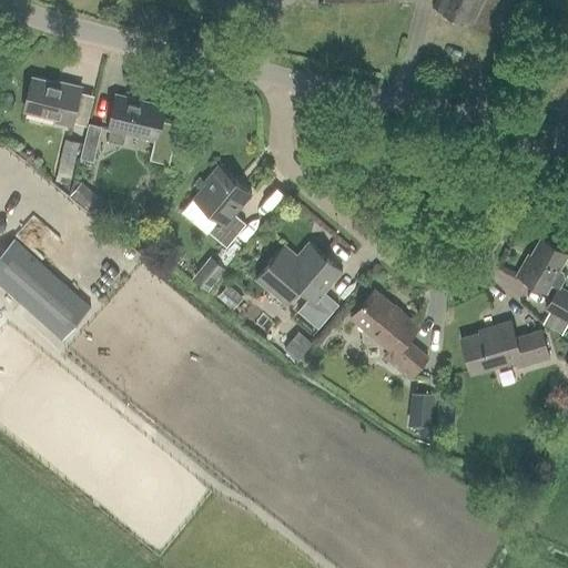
[(436,0),(433,8),(473,28),(486,0),(436,0)]
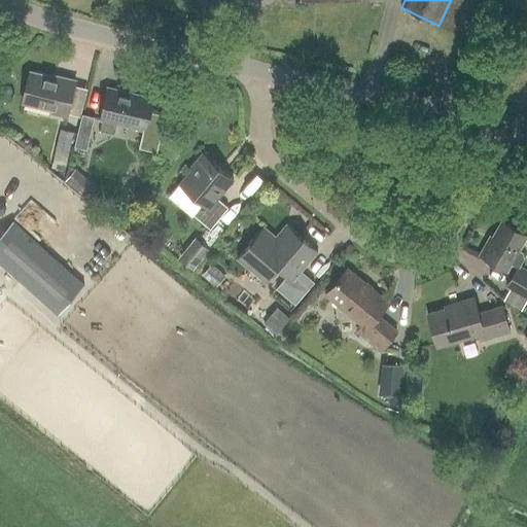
[(67,118),(76,81),(53,76),(51,77),(31,72),(23,103),(54,111),(53,114),(67,118)]
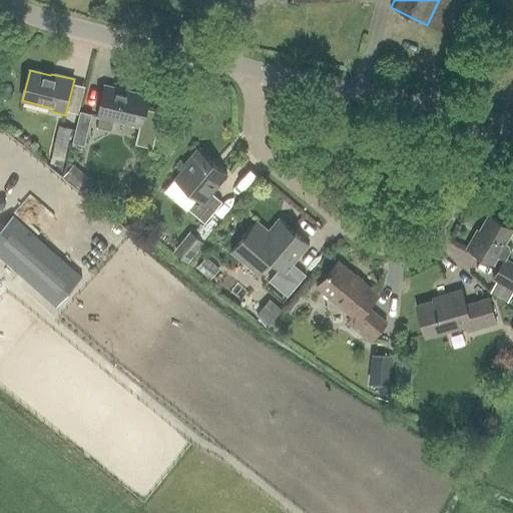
[(146,109),(149,97),(105,87),(98,116),(100,116),(97,127),(111,131),(114,120),(140,126),(135,144),(153,148),(162,113),(146,109)]
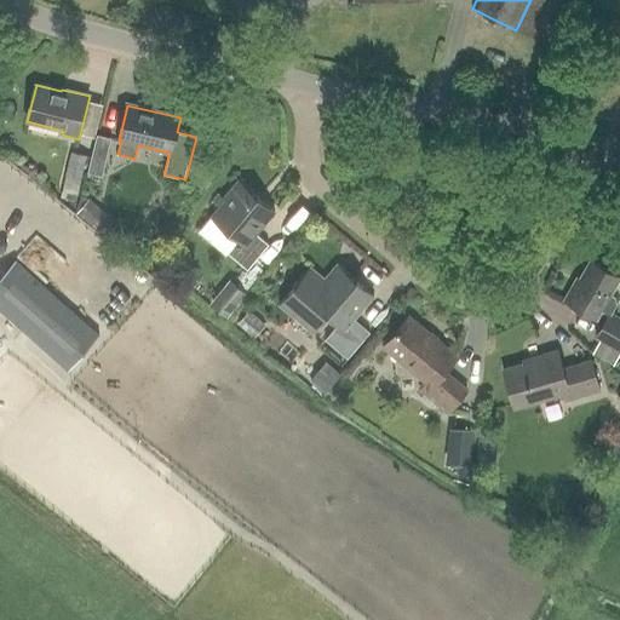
[(97,135),(89,174),(96,176),(103,177),(112,138),(97,135)]
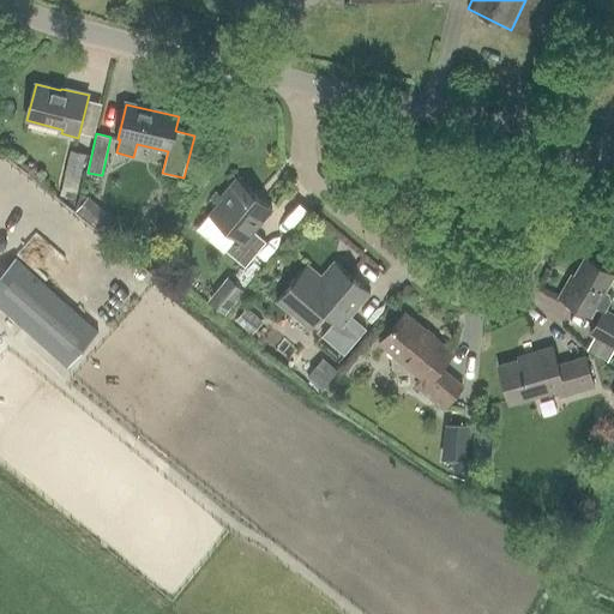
[(88,154),(72,150),(66,174),(82,178),(88,154)]
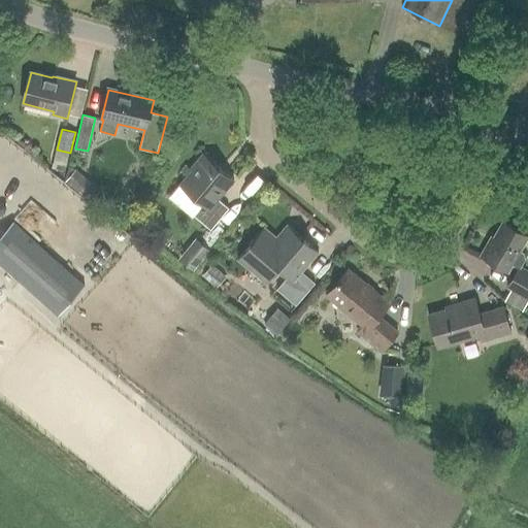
[(204,205),(195,216),(211,230),(229,208),(219,199),(234,180),(203,155),(191,169),(193,170),(180,185),(204,205)]
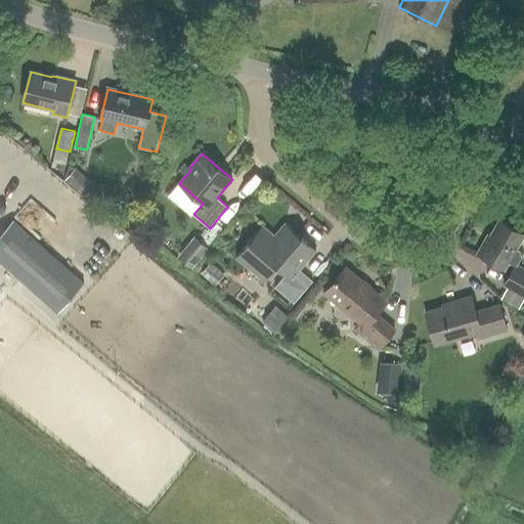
[(99,188),(76,168),(66,181),(89,201),(99,188)]
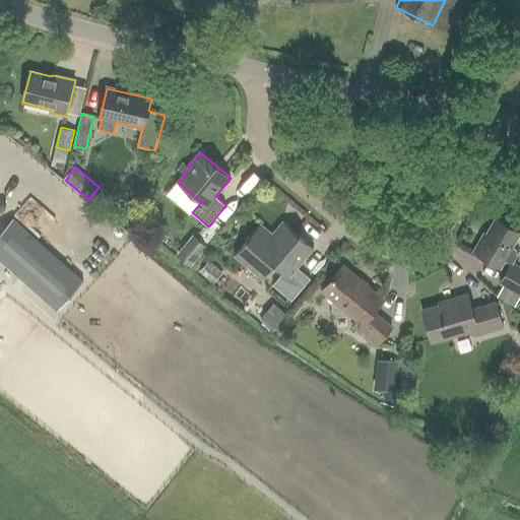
[(83,280),(12,218),(0,233),(0,259),(58,310),(83,280)]
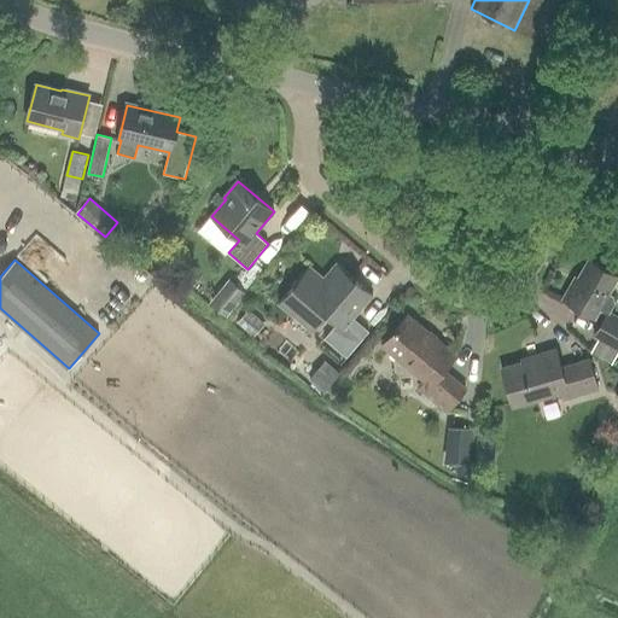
[(612,295),(607,292),(616,277),(587,260),(571,286),(569,285),(560,299),(593,319),(600,322),(592,337),(617,351),(617,316),(610,313),(614,302),(612,295)]
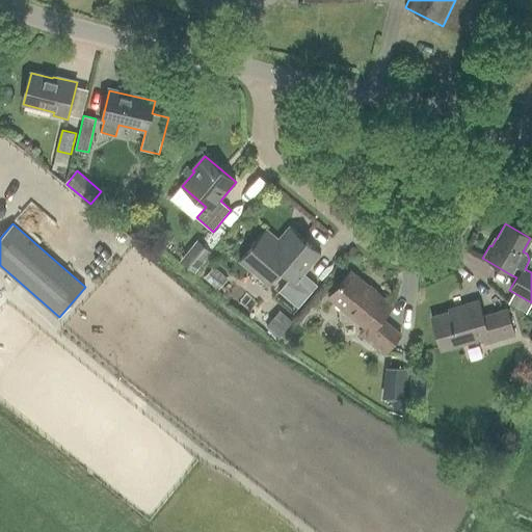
[(321,254),(290,228),(278,240),(267,231),(240,262),(268,286),(282,271),(291,278),(280,292),(298,308),(318,286),(304,274),(321,254)]
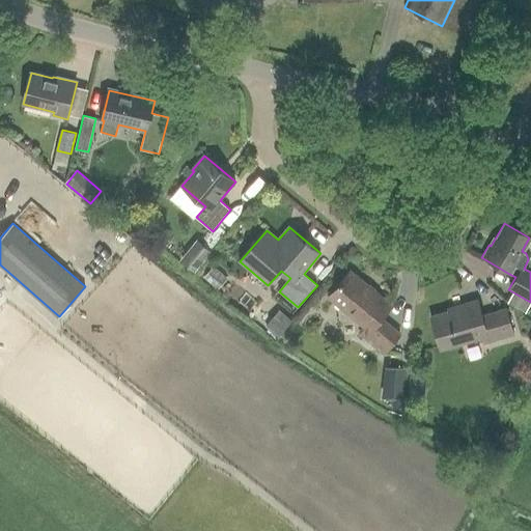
[(212,251),(197,239),(186,252),(179,259),(195,272),(212,251)]
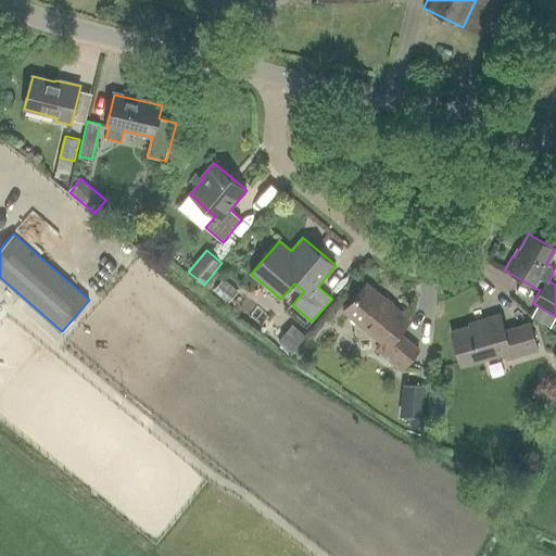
[(238,291),(224,278),(213,289),(227,303),(238,291)]
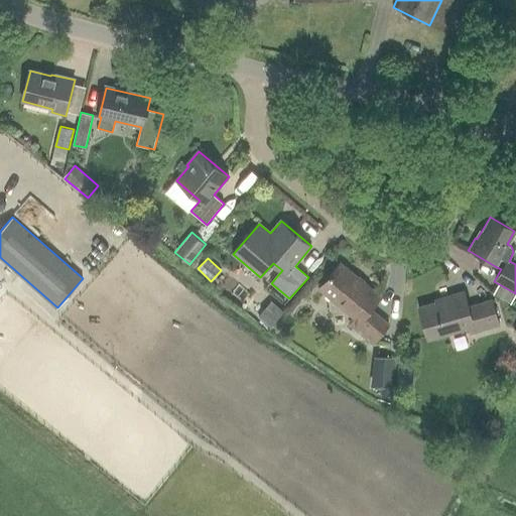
[(372,344),(387,325),(369,309),(379,296),(339,264),(317,289),(354,318),(349,326),(372,344)]
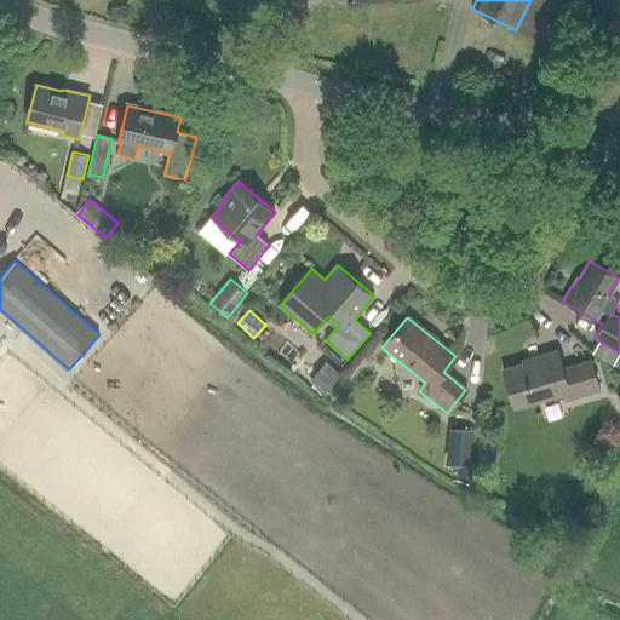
[(563,401),(598,391),(590,361),(562,368),(556,350),(529,357),(530,361),(501,369),(512,409),(562,395),(563,401)]
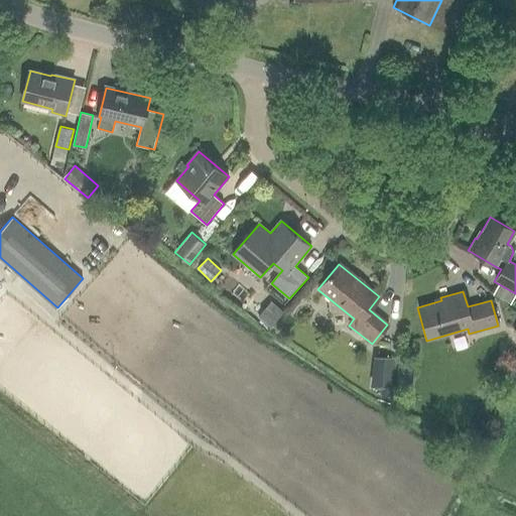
[(283,312),(271,301),(258,317),(270,329),(283,312)]
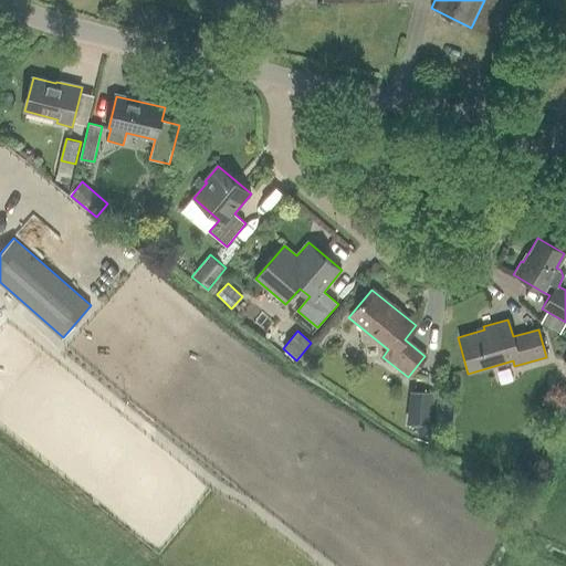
[(408,425),(430,427),(432,395),(410,392),(408,425)]
